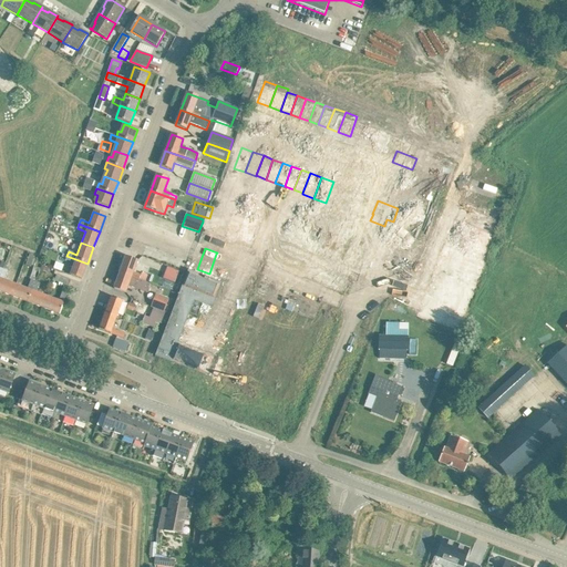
[(216,254),(209,274),(218,277),(226,257),(216,254)]
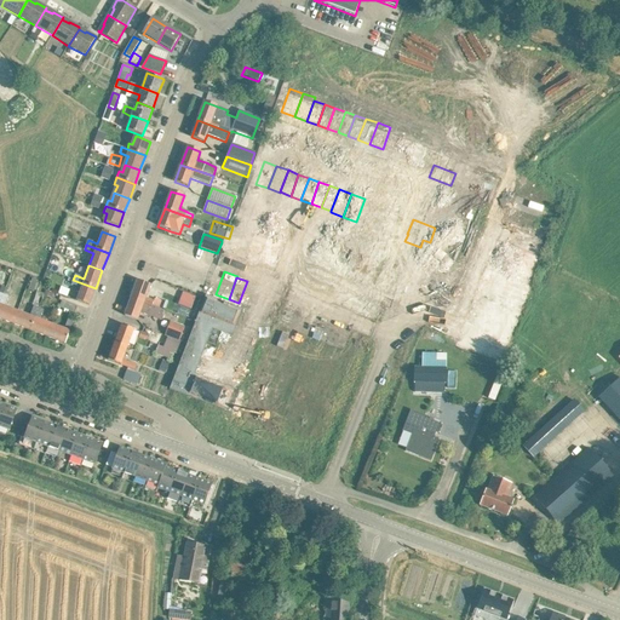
[(34,292),(38,281),(32,279),(28,291),(34,292)]
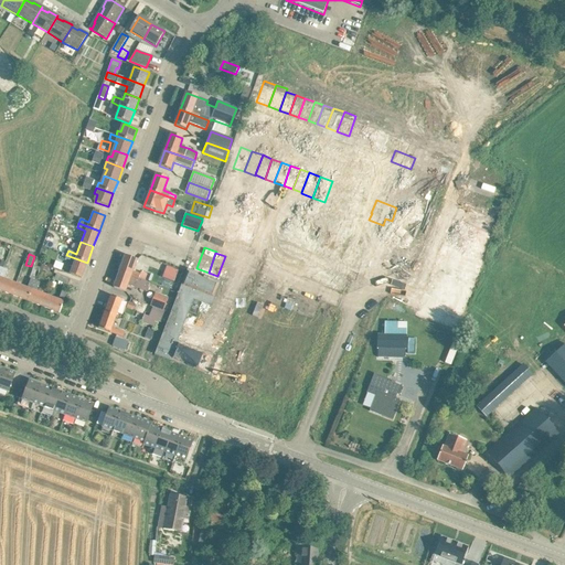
[(82,278),(87,263),(66,255),(65,259),(74,263),(70,275),(82,278)]
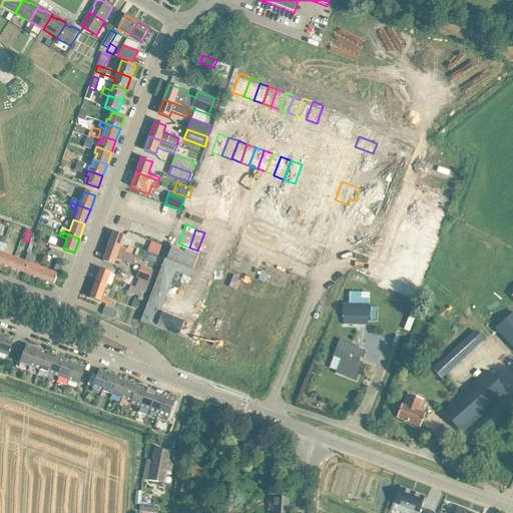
[(127,249),(120,246),(124,236),(114,232),(108,246),(131,255),(133,249),(128,247),(127,249)]
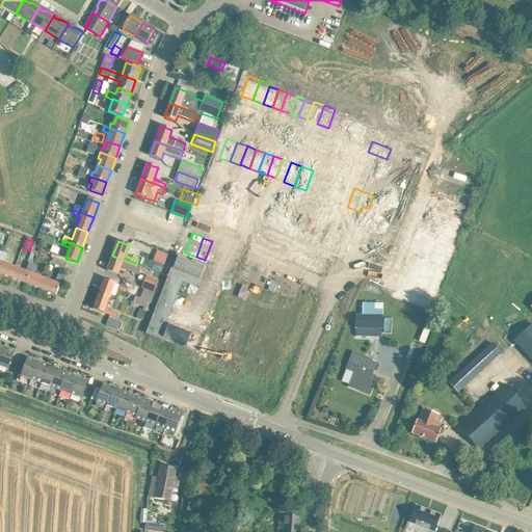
[(164,241),(160,253),(171,256),(176,244),(164,241)]
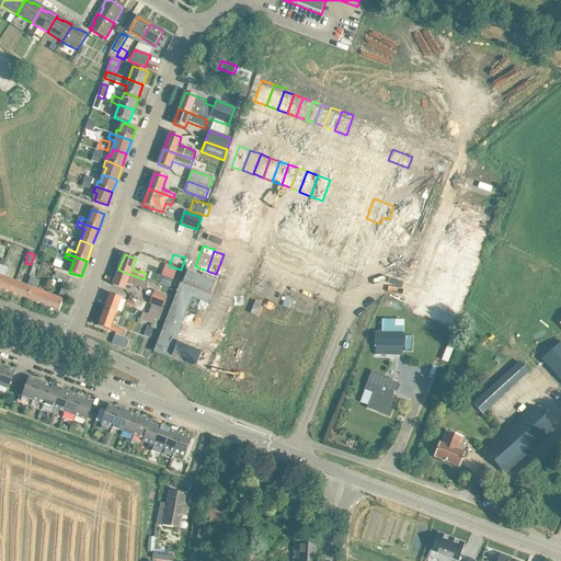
[(224,254),(216,274),(226,277),(232,258),(224,254)]
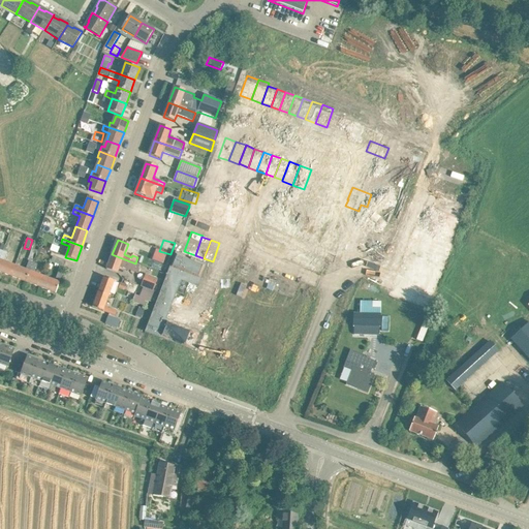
[(6,241),(5,247),(14,249),(16,243),(6,241)]
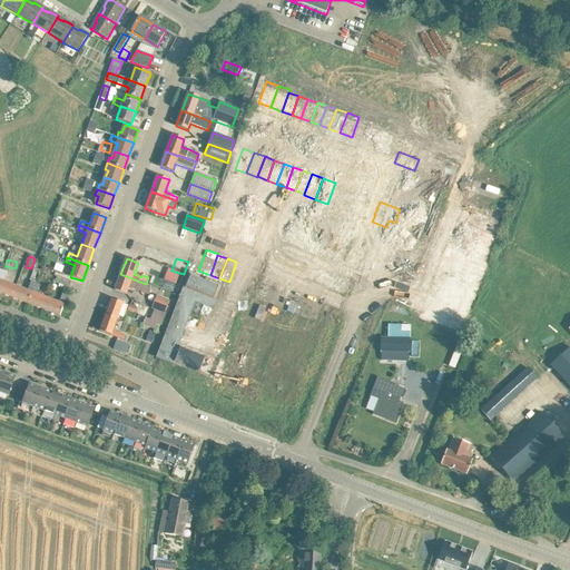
[(236,262),(229,282),(238,286),(246,266),(236,262)]
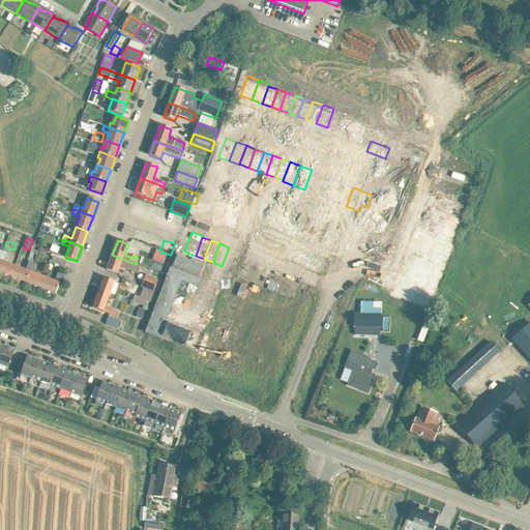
[(229,247),(222,266),(230,269),(237,251),(229,247)]
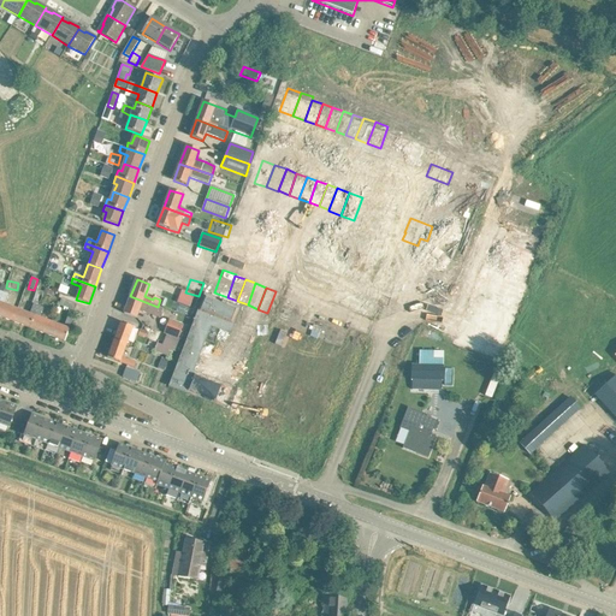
[(39,306),(43,292),(37,290),(31,303),(34,304),(39,306)]
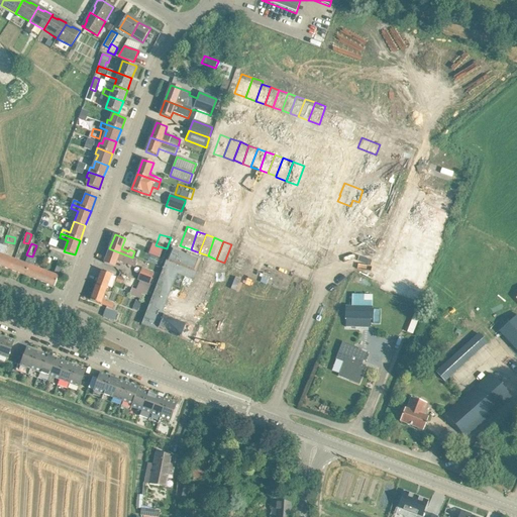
[(231,244),(224,263),(233,266),(239,247),(231,244)]
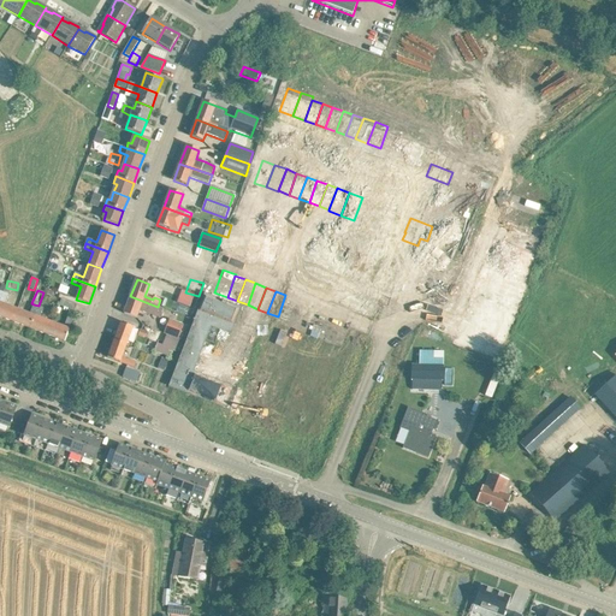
[(9,296),(4,294),(0,303),(0,317),(12,323),(17,311),(5,304),(9,296)]
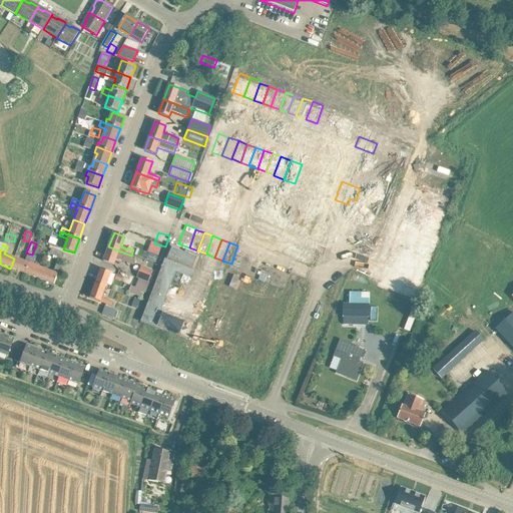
[(237,245),(231,264),(239,267),(246,248),(237,245)]
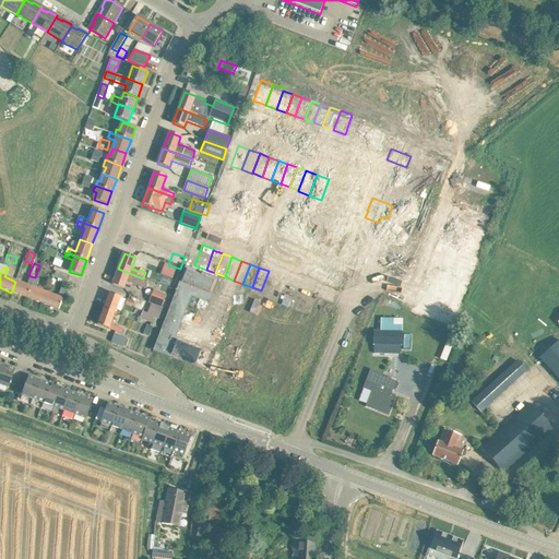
[(144,289),(147,280),(143,278),(118,269),(113,285),(123,289),(127,283),(144,289)]
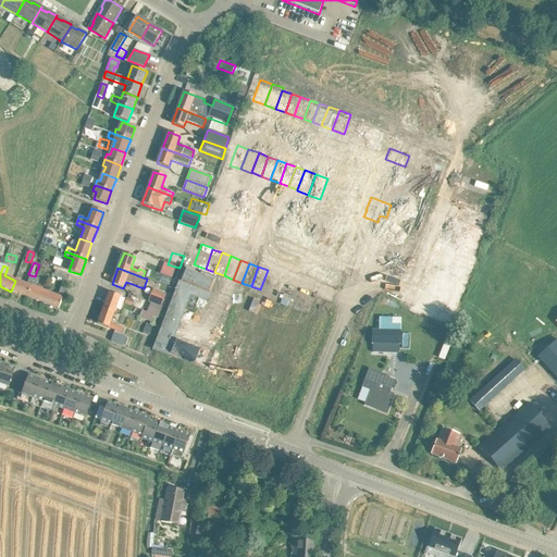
[(66,281),(69,275),(56,271),(53,276),(66,281)]
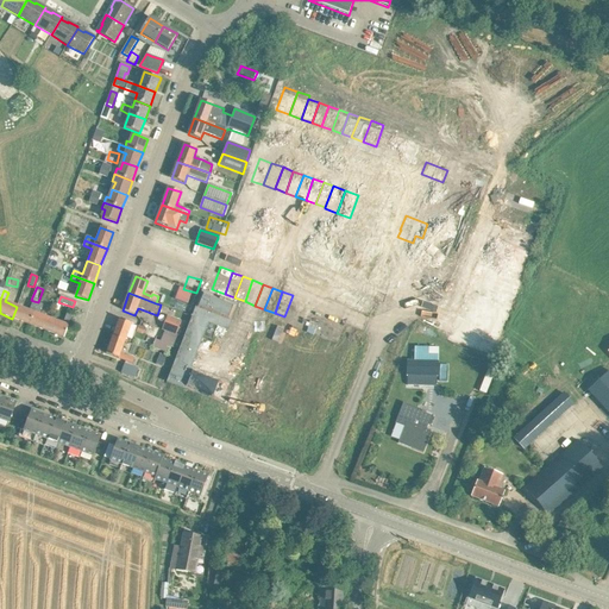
[(17,307),(12,319),(30,325),(38,302),(33,301),(30,312),(17,307)]
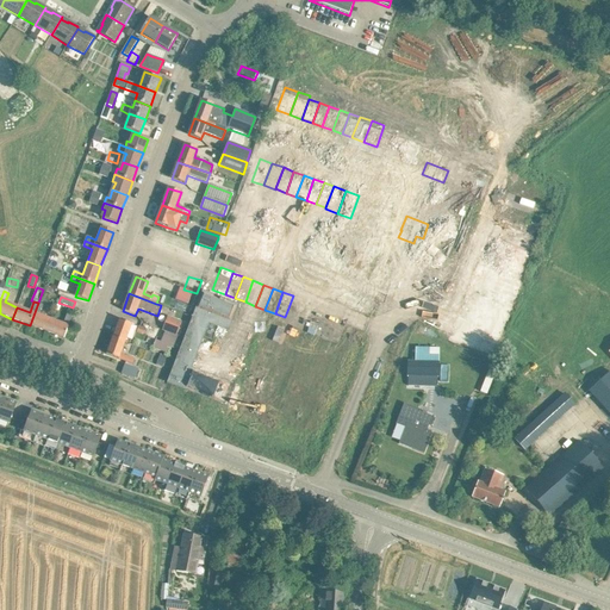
[(47,332),(51,319),(39,316),(43,305),(38,303),(30,325),(47,332)]
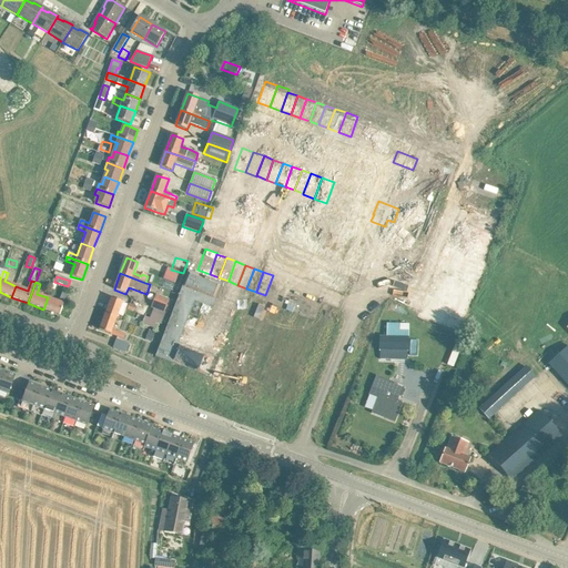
[(163,284),(160,297),(172,301),(175,287),(163,284)]
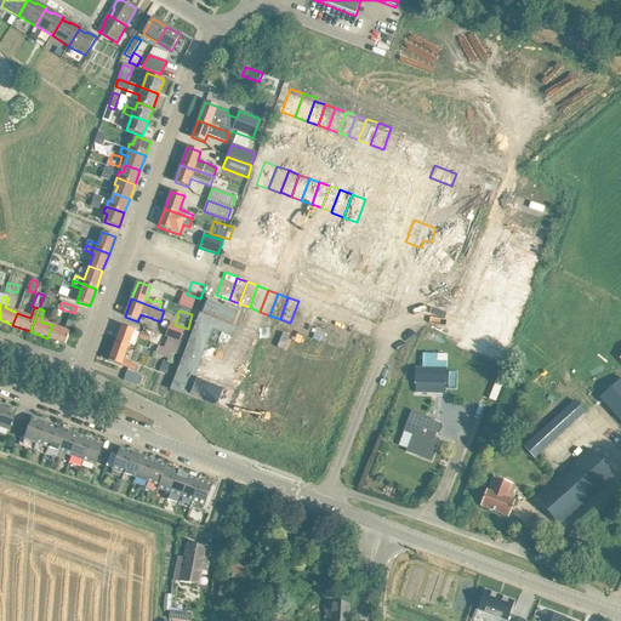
[(69,332),(72,328),(70,328),(73,322),(68,320),(64,330),(52,325),(47,339),(66,345),(69,332)]
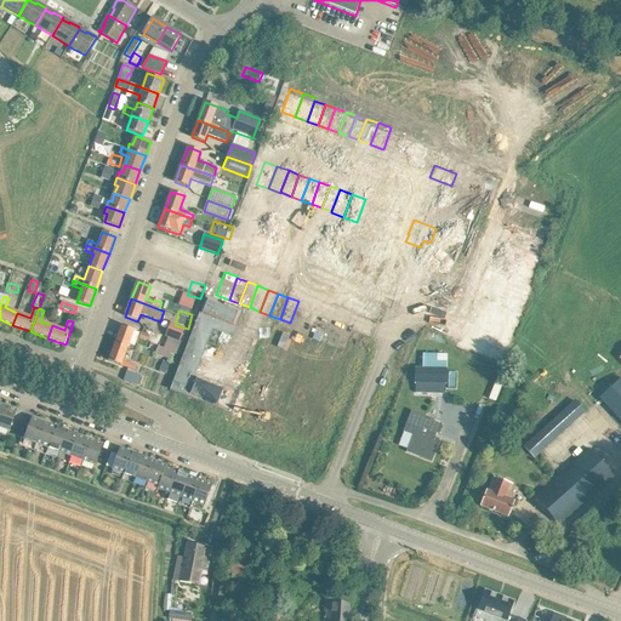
[(178,342),(183,328),(170,323),(165,337),(178,342)]
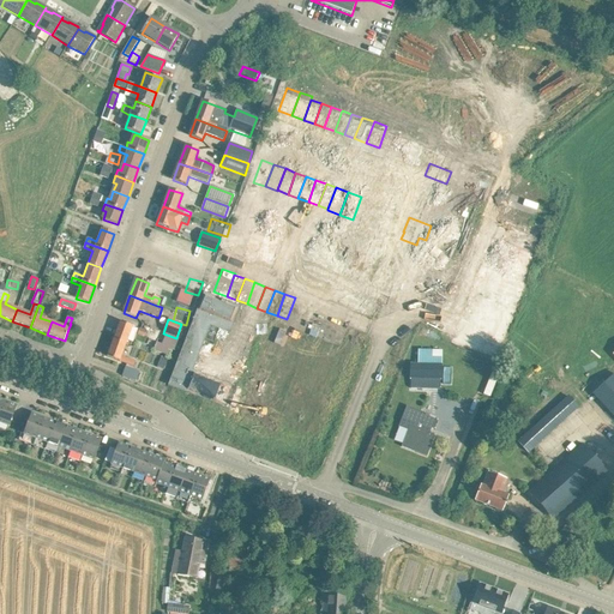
[(126,344),(133,326),(120,321),(114,339),(126,344)]
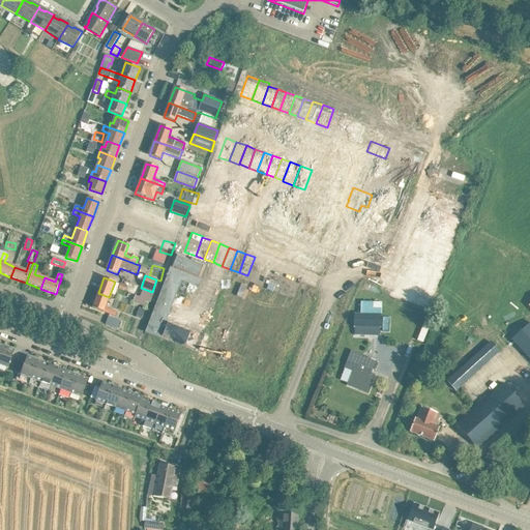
[(369,292),(369,304),(389,305),(390,292),(369,292)]
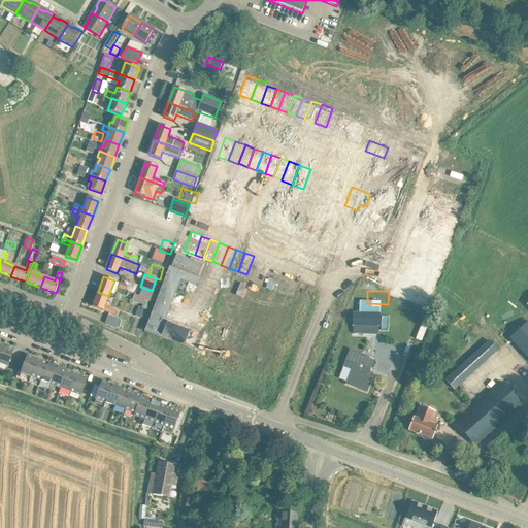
[(114,316),(117,311),(104,306),(108,296),(98,292),(92,307),(114,316)]
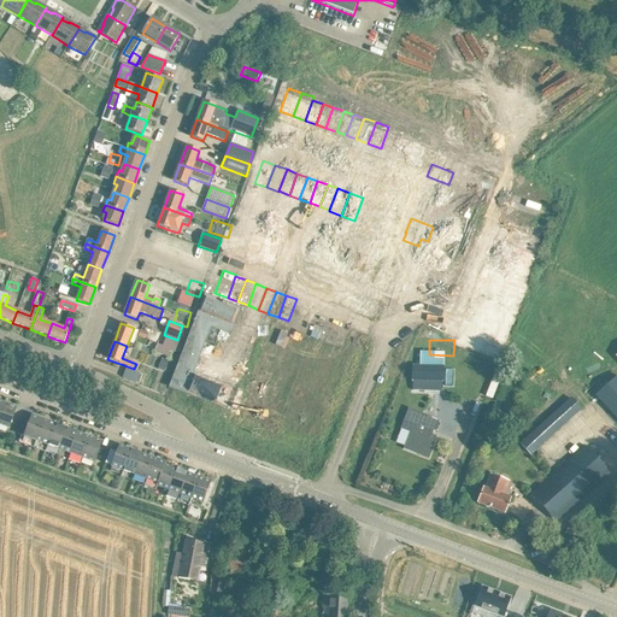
[(197,345),(188,366),(200,371),(201,370),(209,348),(197,345)]
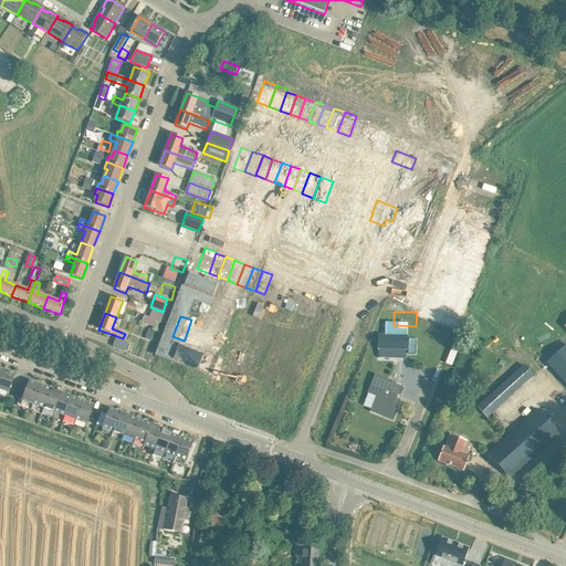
[(191,320),(185,339),(194,343),(201,323),(191,320)]
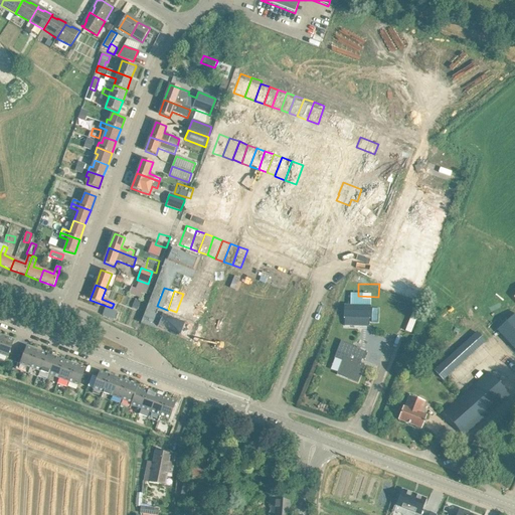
[(183,294),(176,312),(184,315),(191,297),(183,294)]
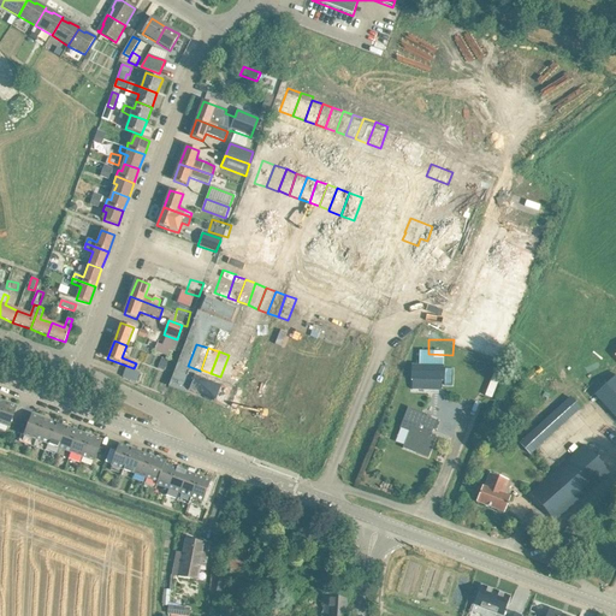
[(229,355),(220,377),(231,380),(240,359),(229,355)]
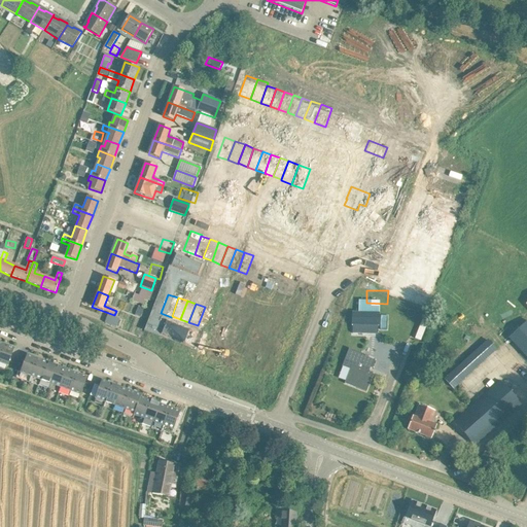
[(205,307),(198,325),(206,328),(213,310),(205,307)]
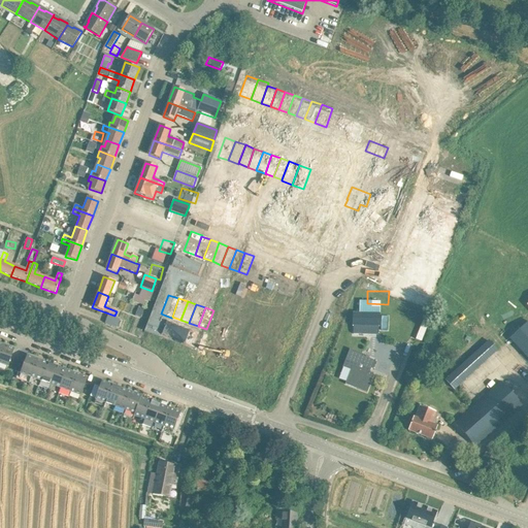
[(213,310),(206,329),(216,333),(222,315),(213,310)]
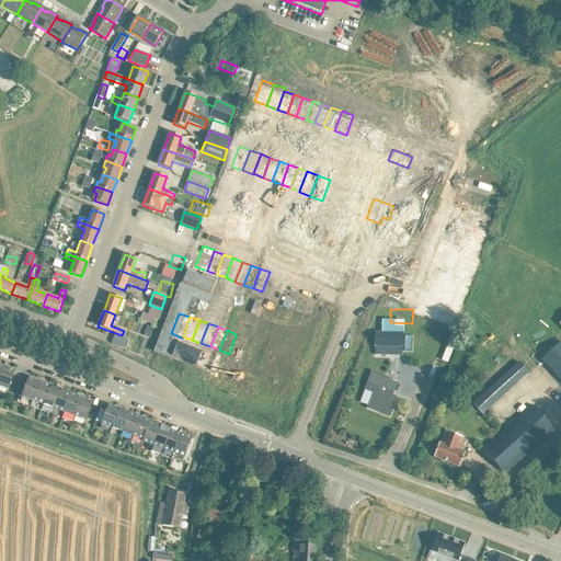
[(236,334),(229,354),(238,357),(245,338),(236,334)]
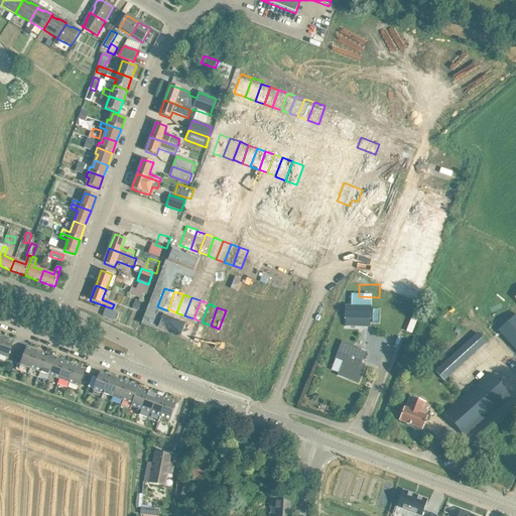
[(371,319),(371,307),(345,307),(345,319),(371,319)]
